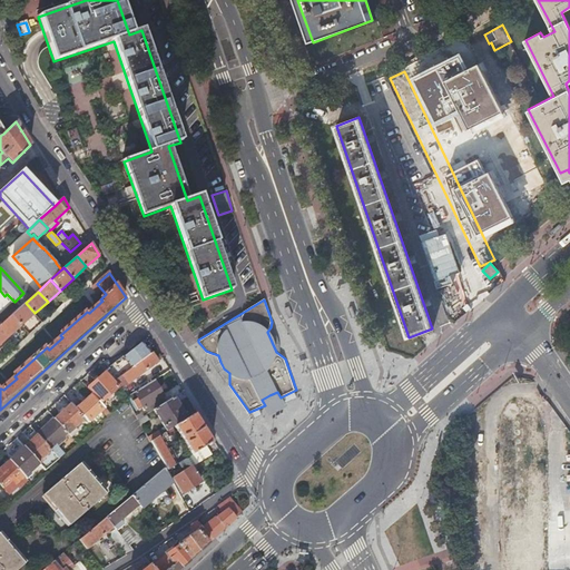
[(12,315),(21,325),(35,313),(26,303),(12,315)]
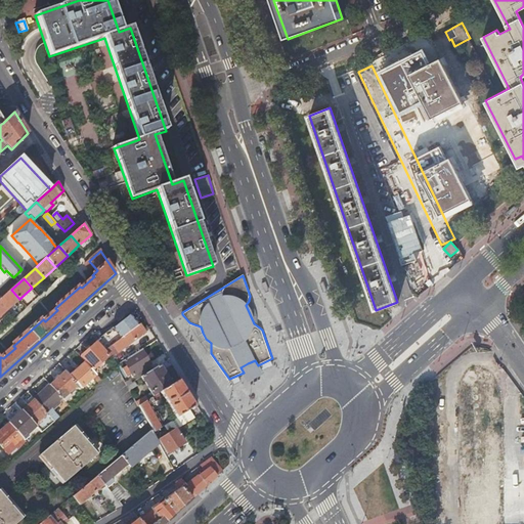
[(38,304),(43,310),(61,293),(56,287),(38,304)]
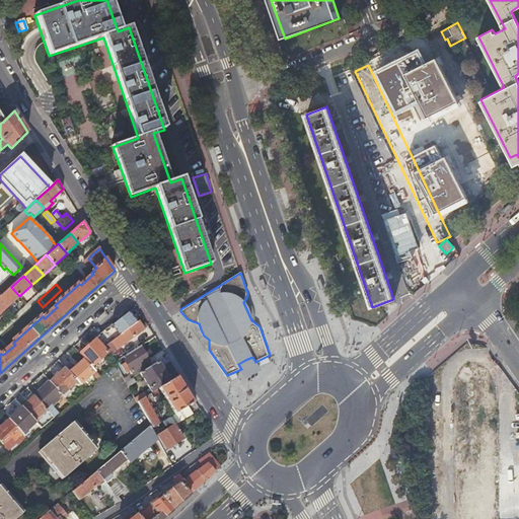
[(0,296),(0,298),(7,307),(19,296),(11,287),(0,296)]
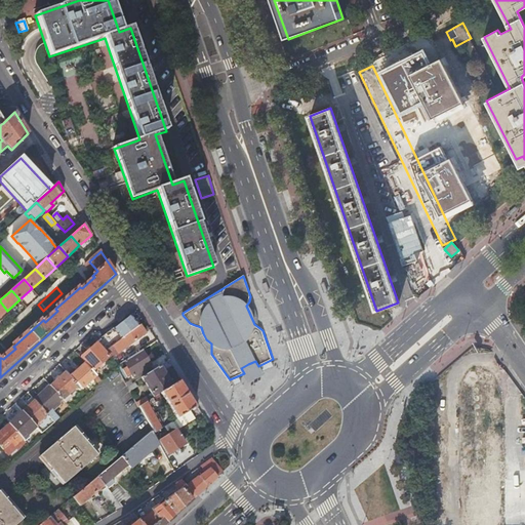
[(249,301),(246,306),(250,315),(254,324),(258,327),(257,321),(256,315),(254,310),(251,306),(249,301)]
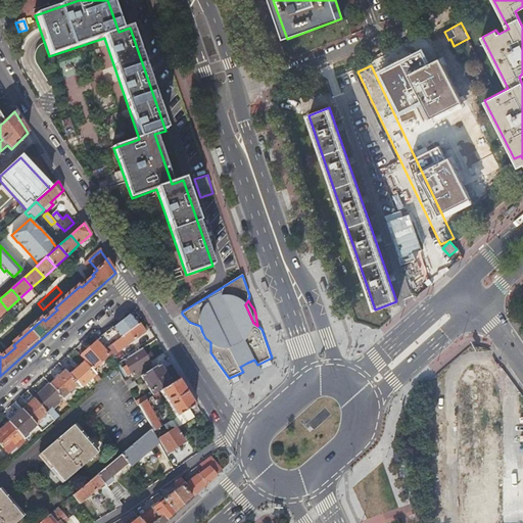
[(114,327),(113,326),(100,337),(106,348),(138,324),(131,314),(114,327)]
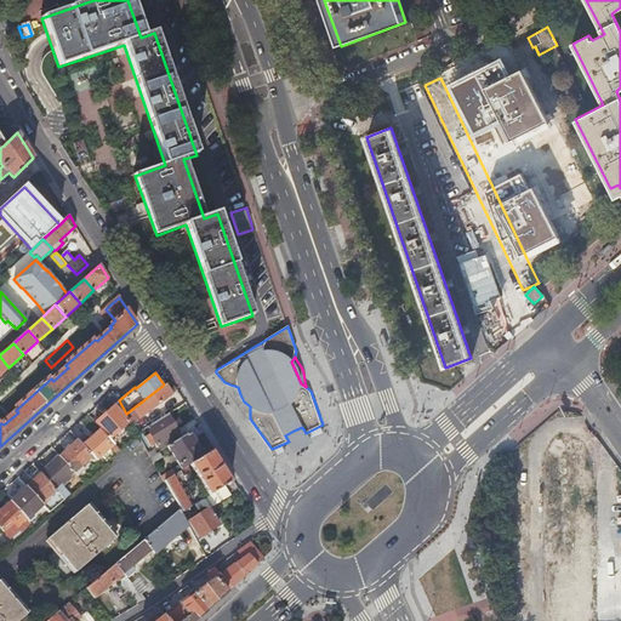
[(164,385),(126,414),(131,425),(172,394),(165,383),(164,385)]
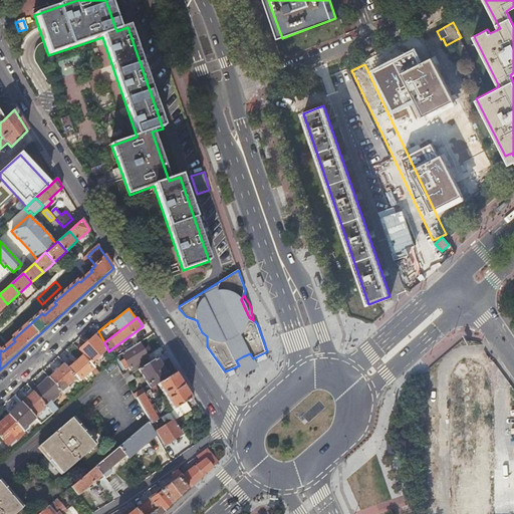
[(197,320),(191,318),(192,322),(193,326),(195,329),(197,332),(201,337),(203,339),(207,341),(207,336),(202,332),(200,328),(199,326),(197,320)]
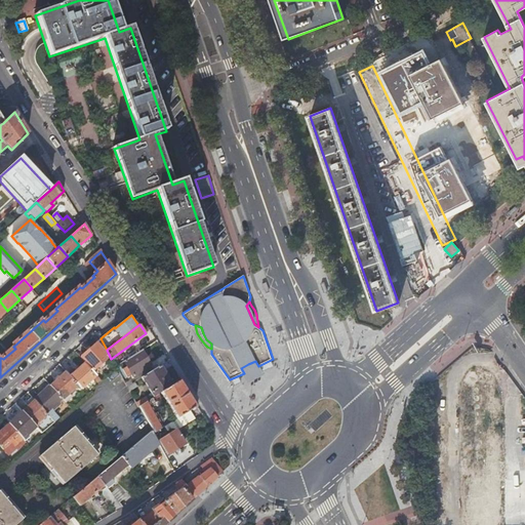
[(102,345),(98,341),(80,358),(85,363),(92,371),(109,357),(99,347),(102,345)]
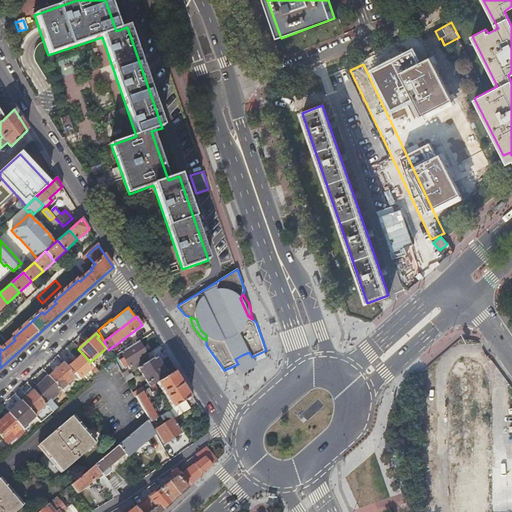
[(147,357),(138,341),(120,352),(124,358),(119,360),(125,369),(129,366),(130,367),(147,357)]
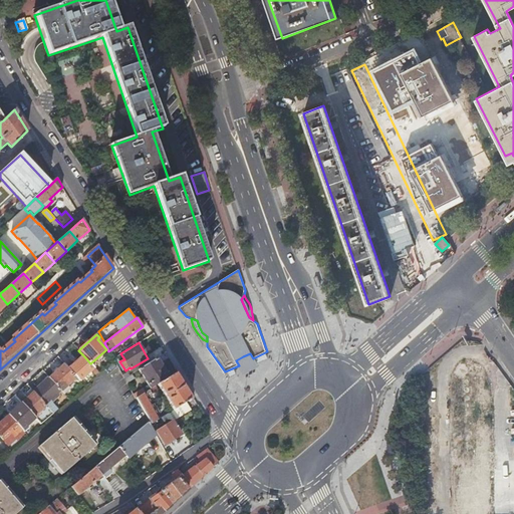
[(64,364),(68,369),(73,363),(63,352),(57,357),(64,364)]
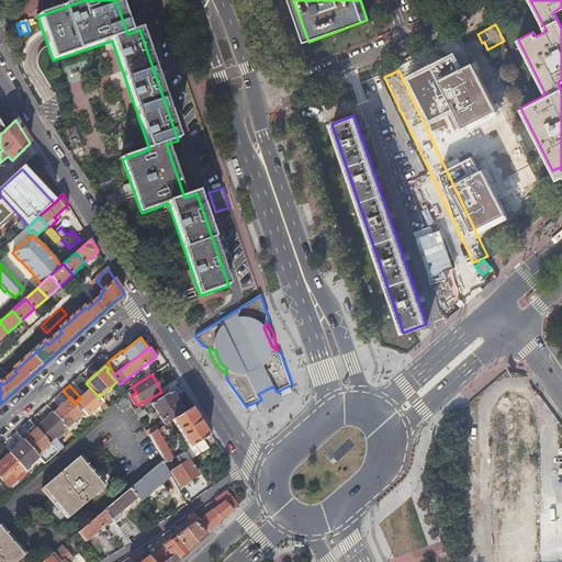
[(258,394),(261,400),(265,407),(280,401),(277,392),(273,386),(266,390),(258,394)]
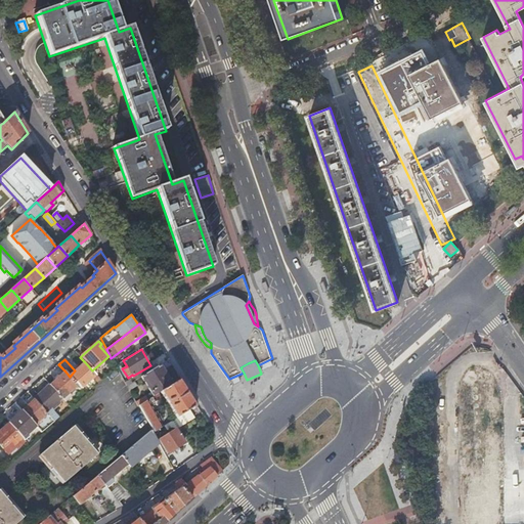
[(97,384),(101,381),(92,370),(85,362),(75,370),(70,377),(78,386),(81,388),(92,378),(97,384)]
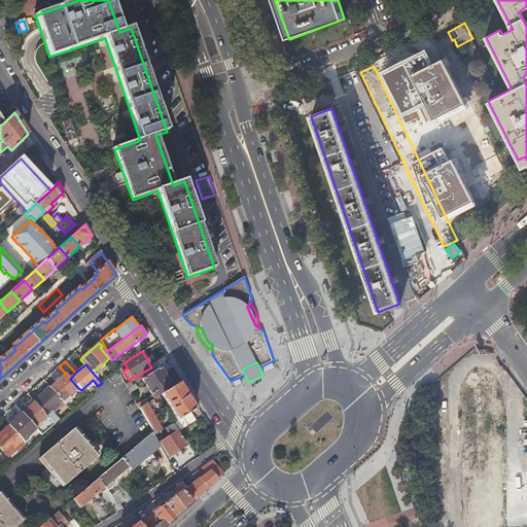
[(151,367),(134,378),(136,382),(142,379),(153,372),(151,367)]
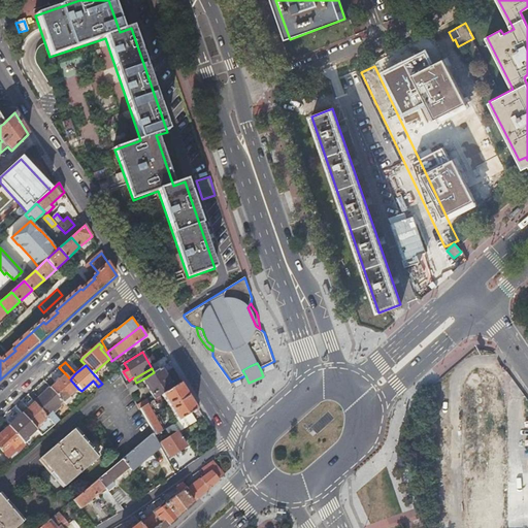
[(173,388),(161,368),(154,372),(142,380),(155,399),(162,395),(173,388)]
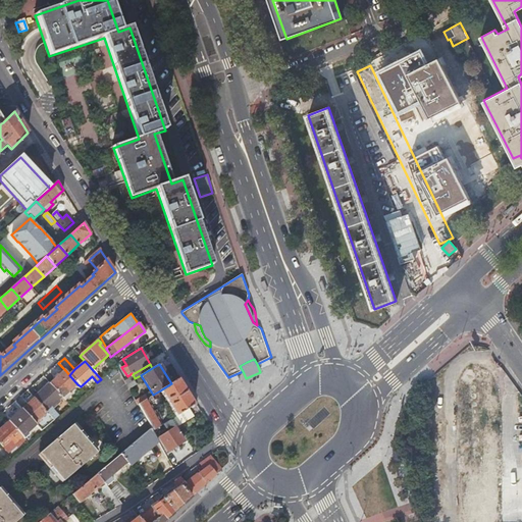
[(77,384),(69,375),(65,370),(50,383),(62,398),(68,393),(77,384)]
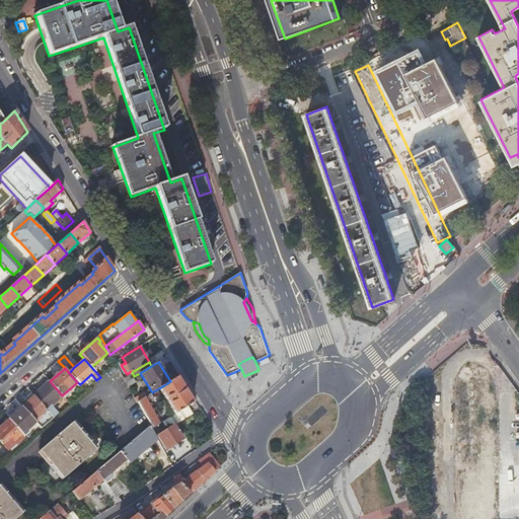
[(179,375),(170,381),(159,388),(175,414),(188,406),(196,401),(194,397),(179,375)]
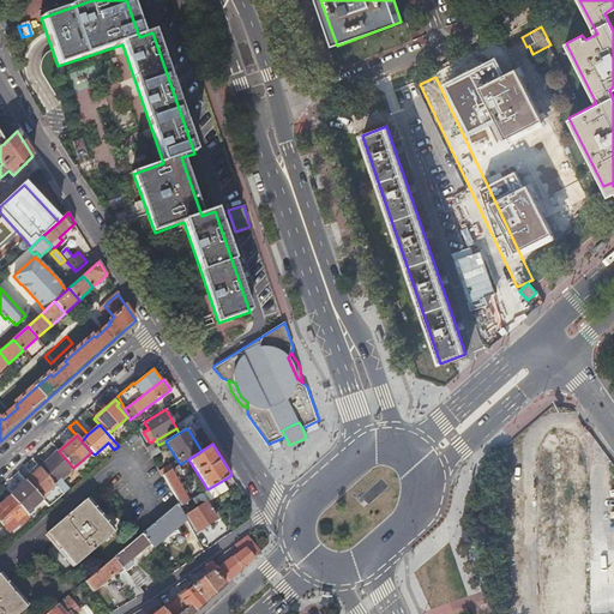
[(60,480),(73,468),(59,451),(40,468),(41,469),(64,494),(70,489),(60,480)]
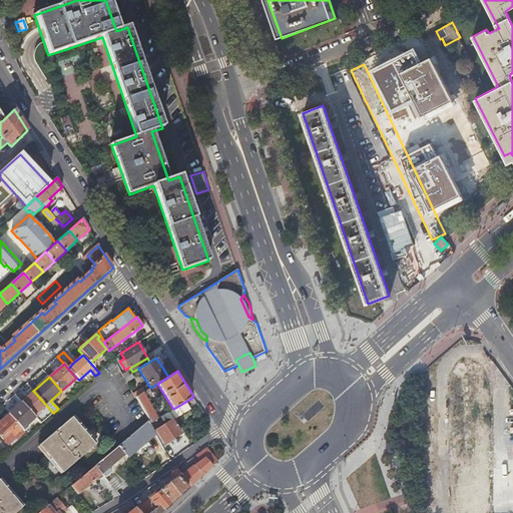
[(152,395),(149,389),(136,397),(151,424),(159,418),(147,397),(152,395)]
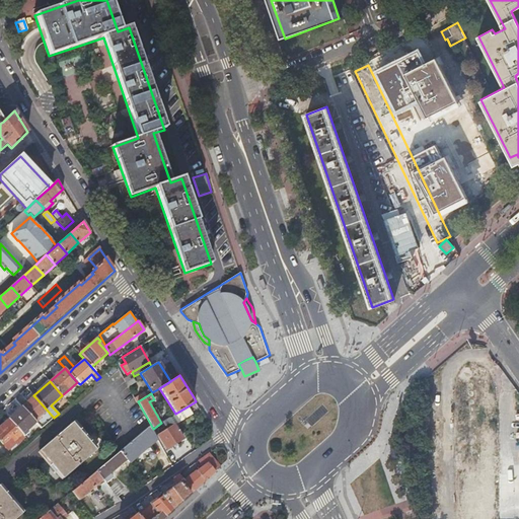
[(22,408),(36,424),(41,429),(54,418),(34,396),(22,408)]
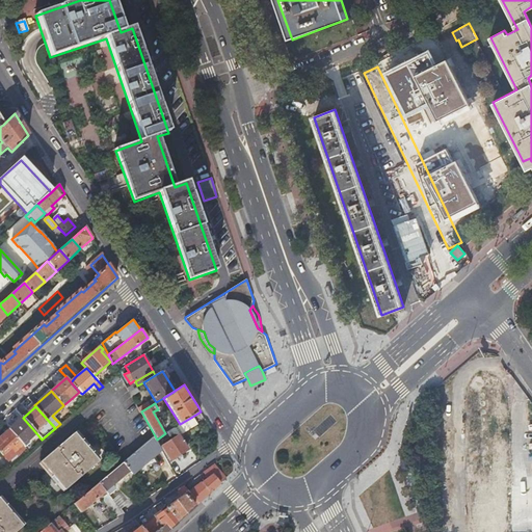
[(192,417),(180,424),(185,432),(197,424),(192,417)]
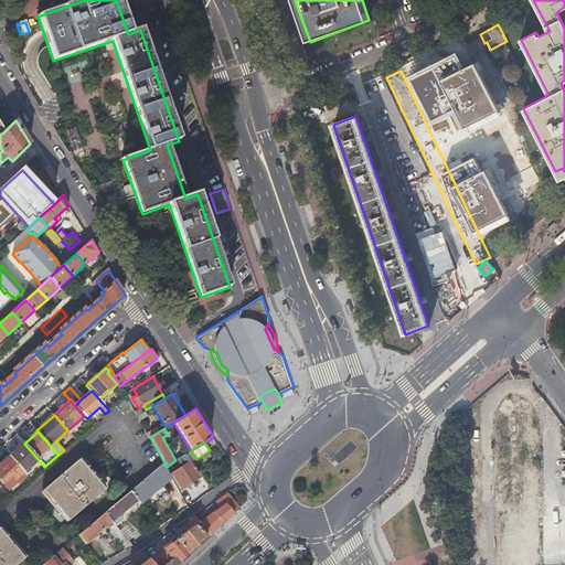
[(30,469),(40,461),(24,444),(10,457),(27,476),(32,471),(30,469)]
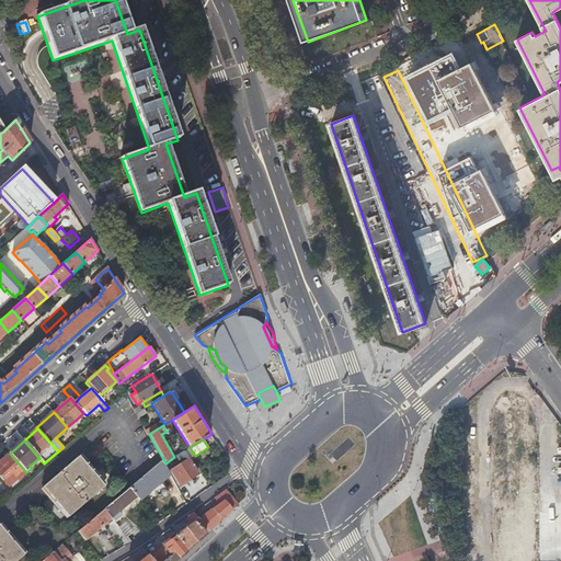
[(16,479),(19,481),(27,473),(26,472),(10,454),(0,461),(0,476),(9,487),(16,479)]
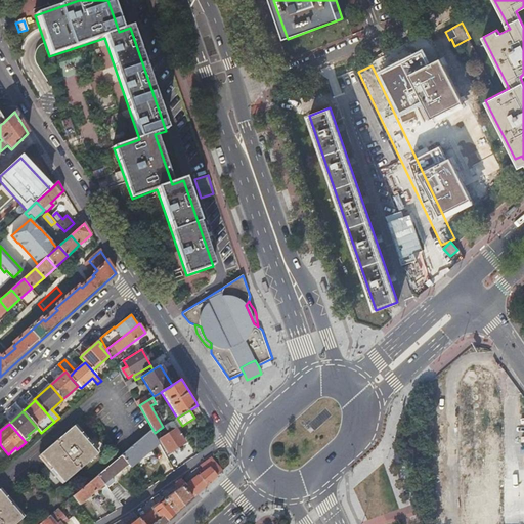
[(40,455),(64,483),(98,454),(74,427),(40,455)]
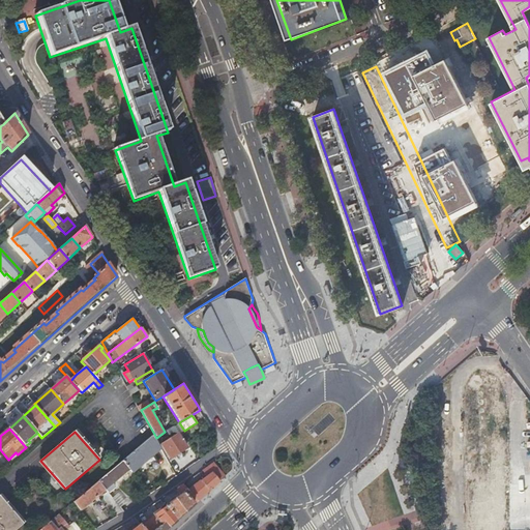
[(160,448),(153,435),(122,462),(129,470),(131,472),(160,448)]
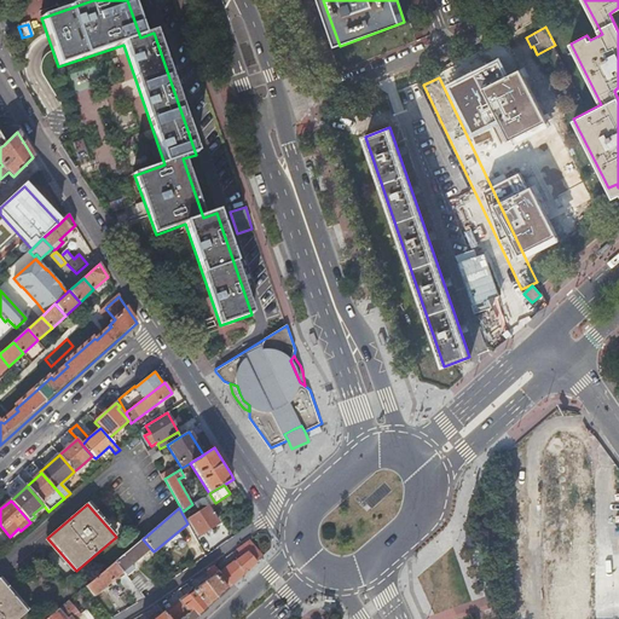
[(208,508),(189,520),(200,536),(218,524),(208,508)]
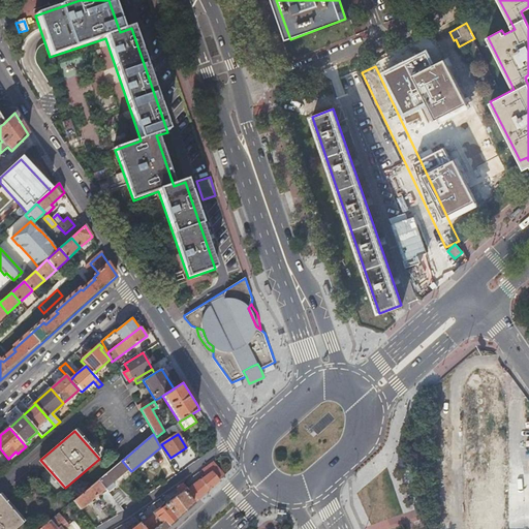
[(129,469),(122,461),(98,480),(107,491),(114,486),(112,483),(129,469)]
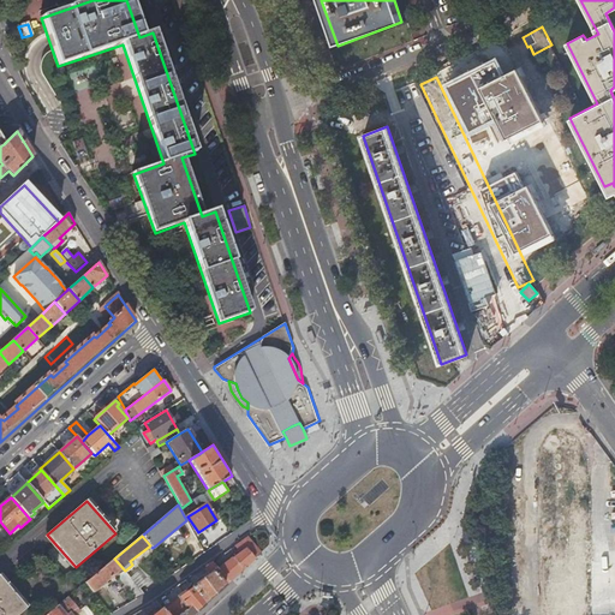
[(233,557),(219,568),(230,583),(243,569),(261,553),(248,537),(236,547),(240,553),(233,557)]
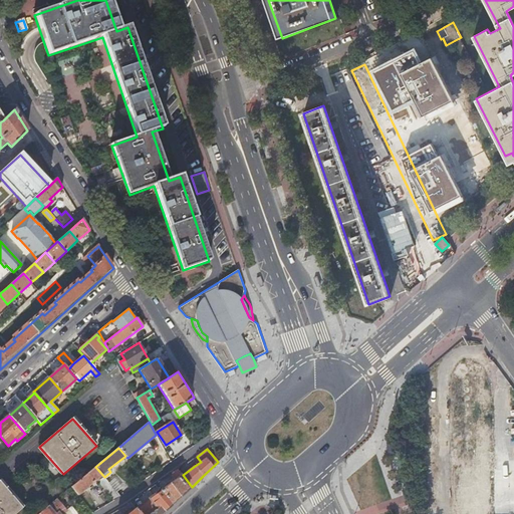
[(104,477),(95,467),(71,487),(78,495),(99,477),(101,479),(99,482),(103,487),(108,482),(104,477)]
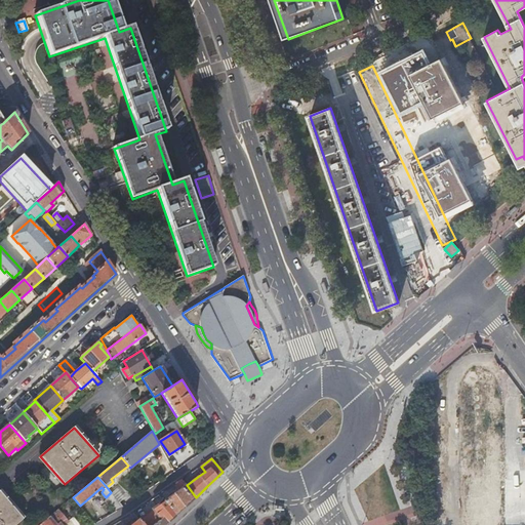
[(187,485),(183,479),(176,484),(180,490),(164,501),(175,516),(196,497),(187,485)]
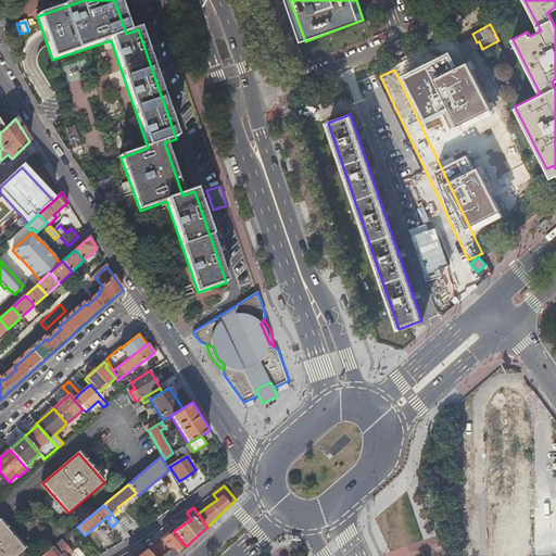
[(0,555),(17,555),(25,550),(0,521),(0,555)]
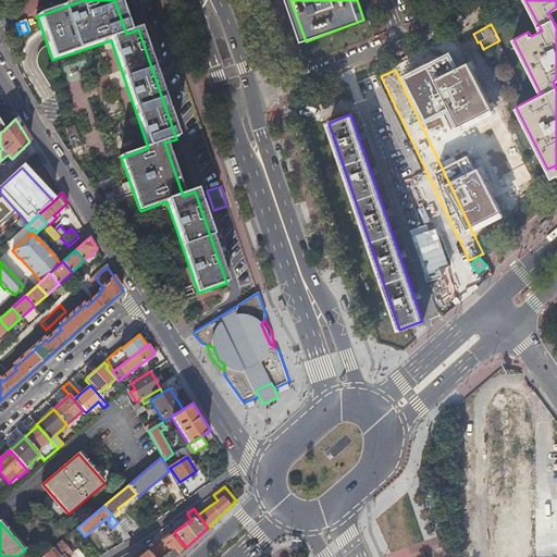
[(123,543),(131,539),(121,527),(115,532),(123,543)]
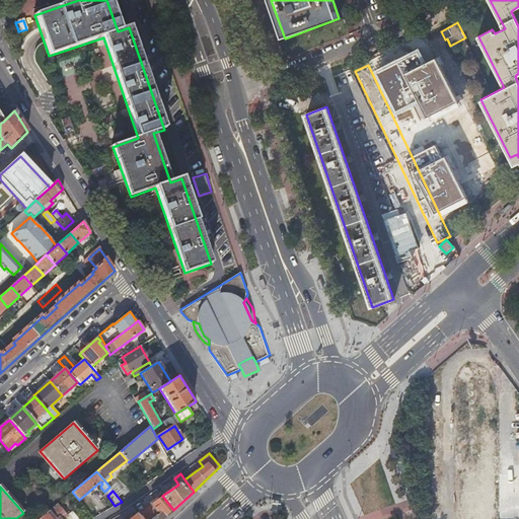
[(173,510),(162,496),(161,496),(151,504),(158,513),(160,511),(166,517),(173,510)]
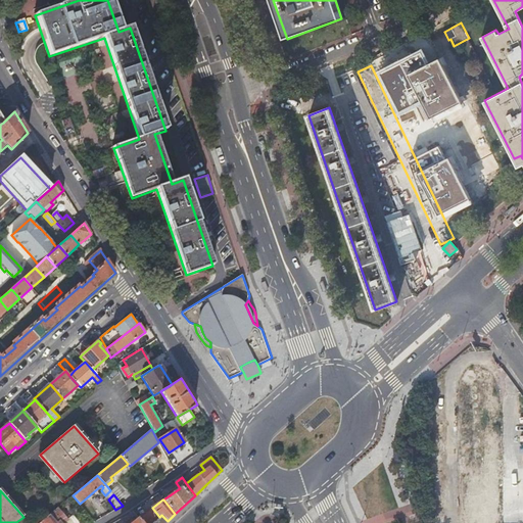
[(75,522),(70,518),(67,520),(58,508),(52,513),(59,521),(61,522),(75,522)]
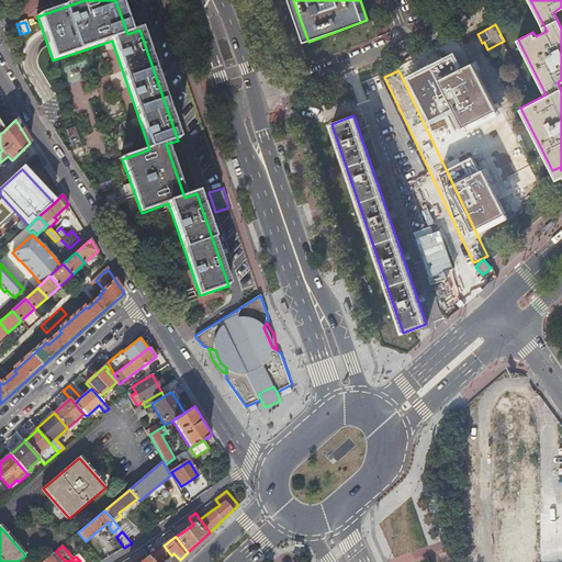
[(167,559),(171,555),(164,546),(159,550),(167,559)]
